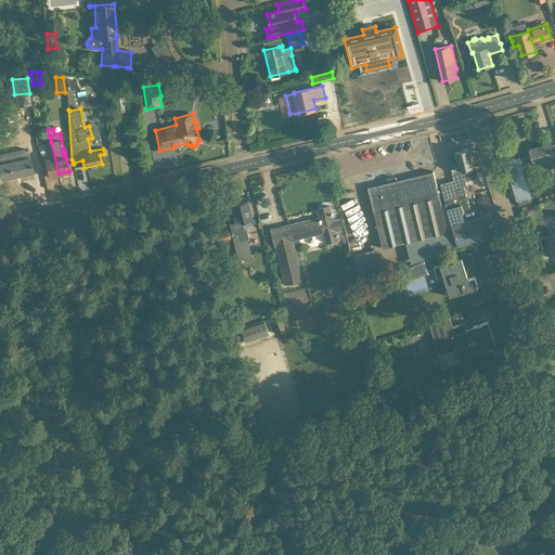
[(51,142),(50,138),(43,139),(44,143),(48,157),(43,158),(44,163),(48,177),(59,173),(51,142)]
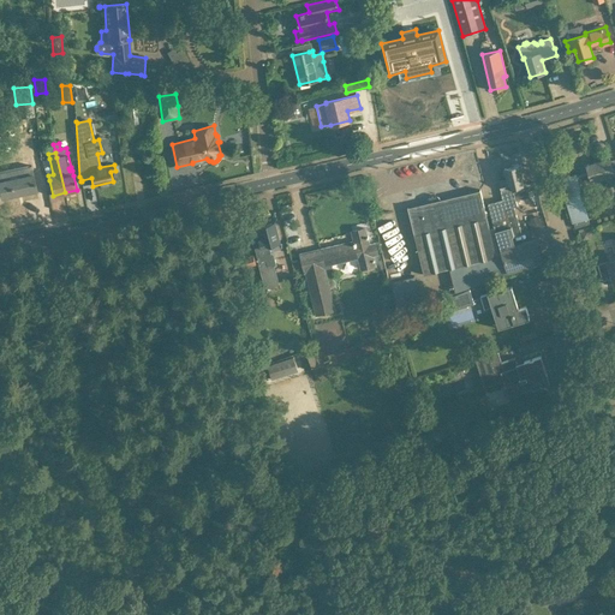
[(580,201),(575,185),(613,173),(614,175),(614,174),(614,157),(610,160),(609,157),(586,165),(590,177),(587,178),(585,173),(575,177),(578,180),(574,181),(573,177),(561,180),(561,179),(560,179),(573,220),(575,227),(590,224),(587,215),(585,215),(583,208),(574,210),(572,203),(580,201)]
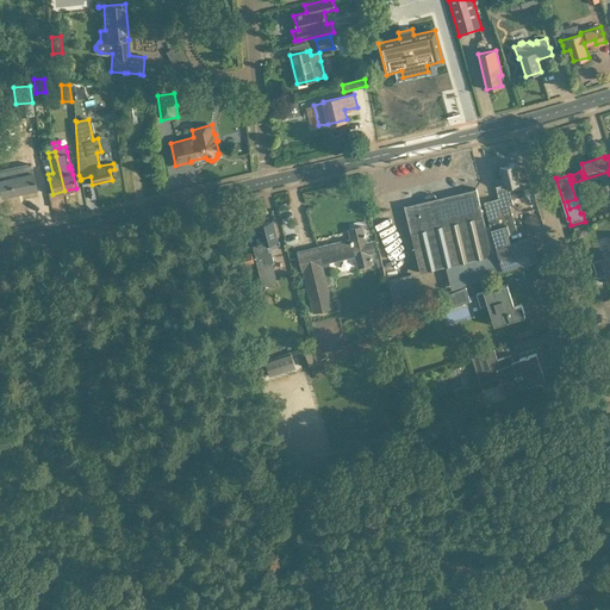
[(499,198),(484,201),(487,217),(497,247),(510,243),(508,234),(510,232),(517,231),(510,205),(512,204),(511,199),(510,200),(506,186),(511,185),(512,188),(520,187),(520,184),(521,184),(516,165),(517,165),(516,163),(515,163),(515,162),(512,161),(508,162),(506,165),(506,166),(499,167),(500,168),(503,178),(495,180),(499,198)]
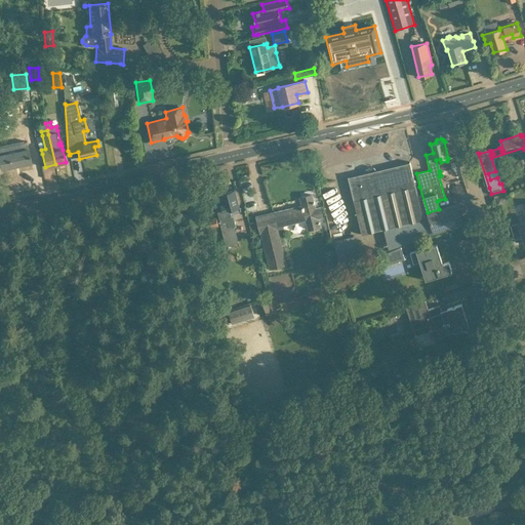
[(0,167),(0,168),(31,162),(28,149),(28,148),(26,140),(24,142),(15,144),(15,148),(5,150),(4,146),(0,147),(0,167)]
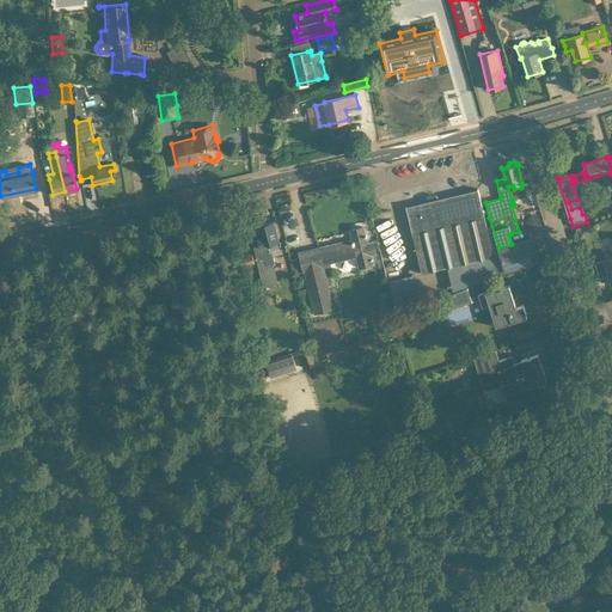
[(405,206),(421,273),(494,256),(477,188),(405,206)]
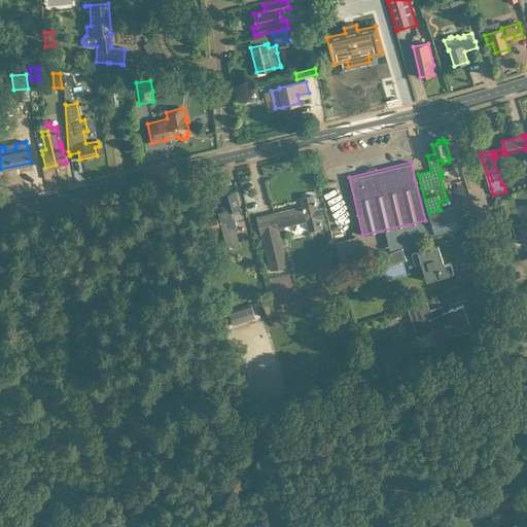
[(464,186),(453,189),(455,198),(466,194),(464,186)]
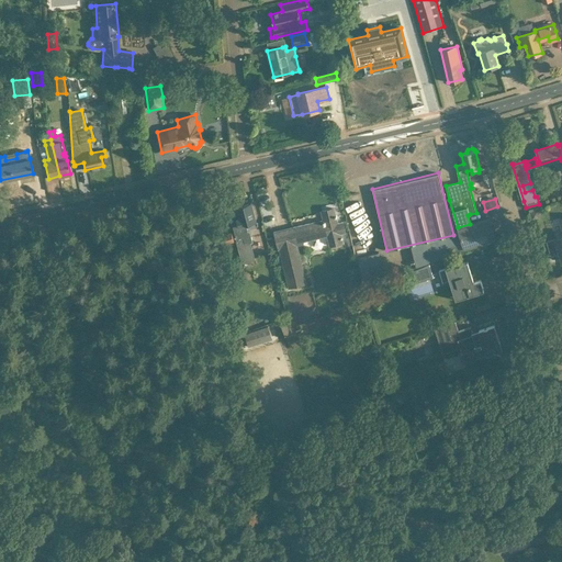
[(238,224),(233,226),(236,239),(235,239),(237,246),(249,243),(253,242),(249,231),(248,231),(246,224),(256,222),(250,203),(242,205),(237,206),(237,209),(239,217),(237,218),(238,224)]
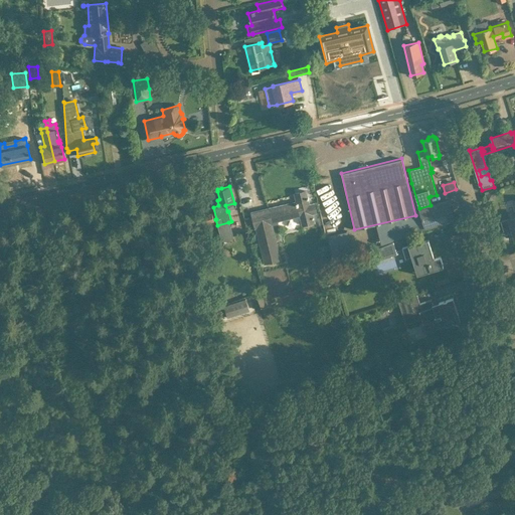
[(313,214),(317,213),(315,203),(309,204),(306,191),(295,193),(297,201),(268,208),(269,211),(252,214),(251,211),(254,228),(255,228),(264,264),(280,261),(272,225),(278,223),(277,220),(300,215),(302,225),(314,222),(313,214)]
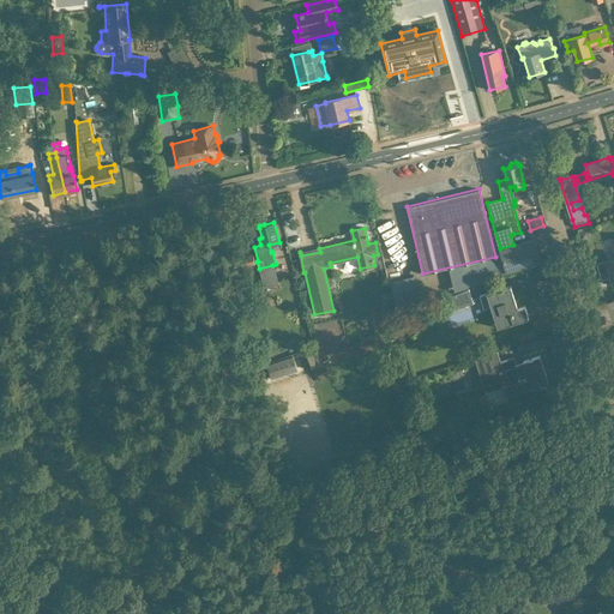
[(534,239),(513,245),(500,248),(507,272),(541,262),(534,239)]
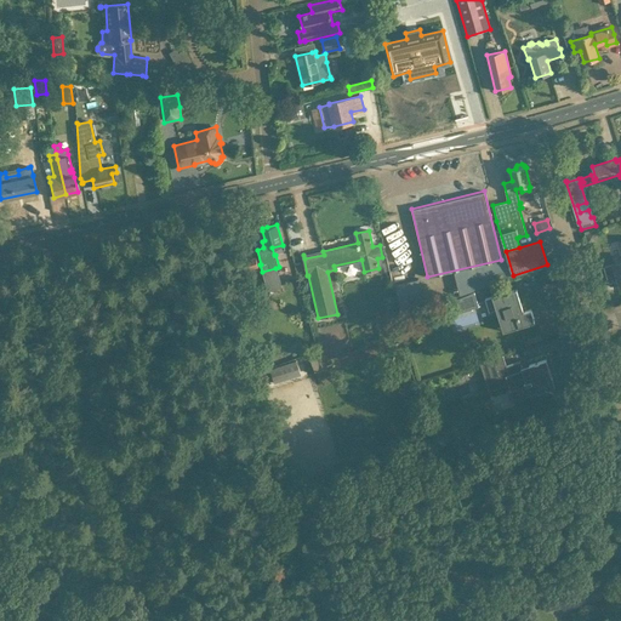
[(620,251),(620,261),(614,263),(604,267),(608,280),(617,278),(620,289),(620,288),(620,241),(619,243),(620,251)]
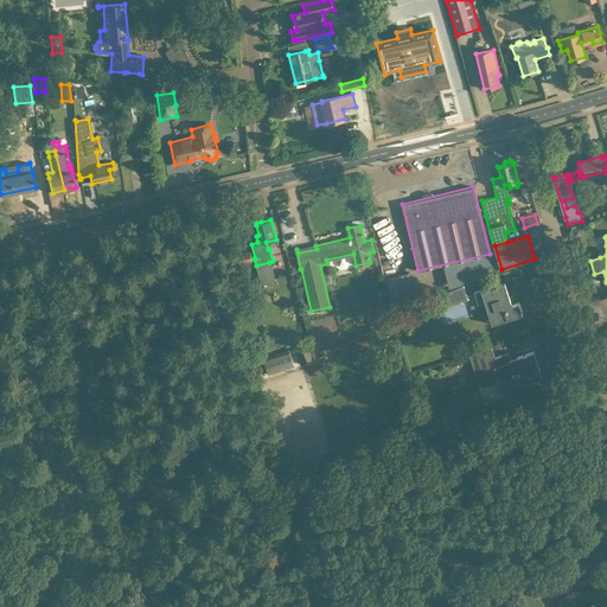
[(237,264),(253,260),(250,250),(235,255),(237,264)]
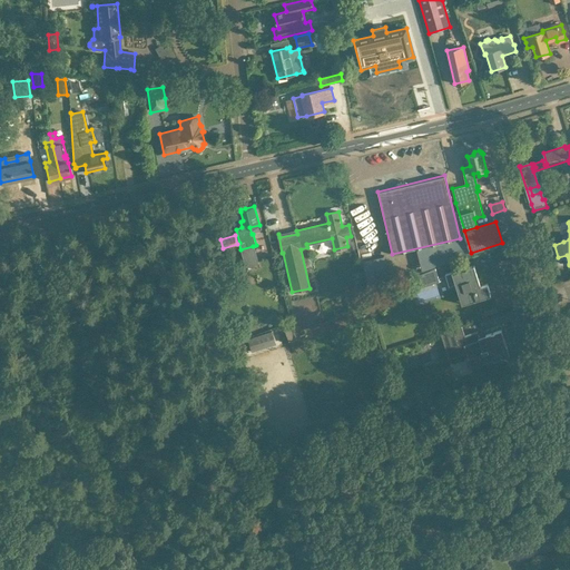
[(255,255),(253,246),(241,249),(245,266),(244,258),(255,255)]
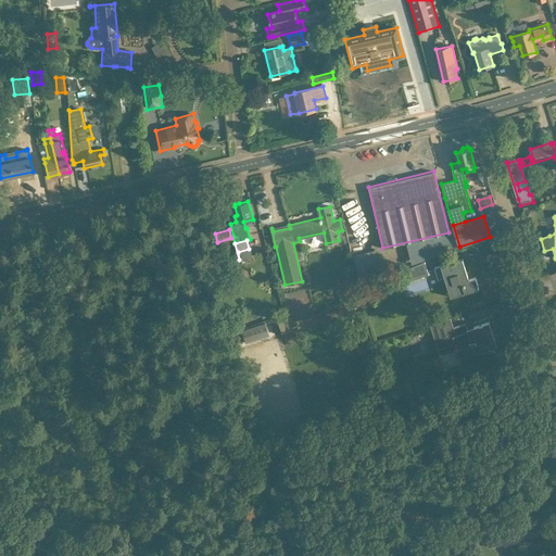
[(374,250),(353,255),(359,286),(380,278),(374,250)]
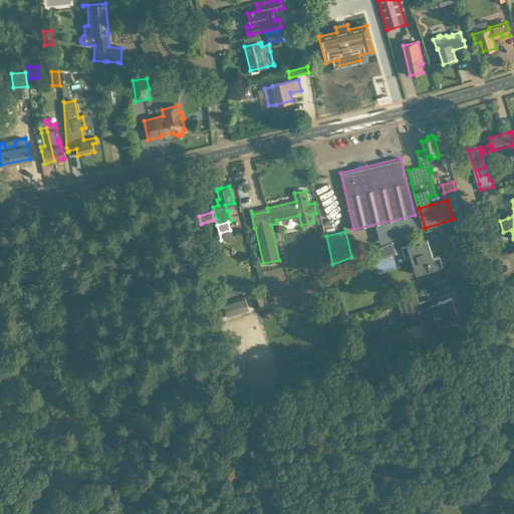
[(428,239),(425,240),(402,247),(405,258),(411,256),(417,274),(443,266),(439,255),(433,257),(428,239)]
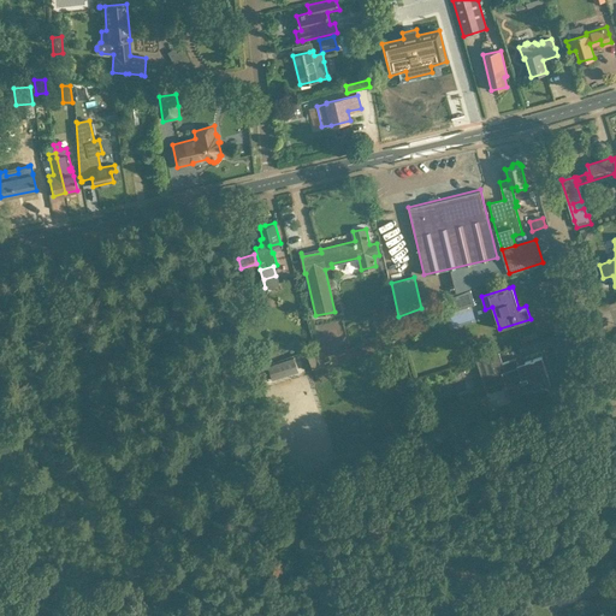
[(474,304),(471,289),(450,297),(455,311),(474,304)]
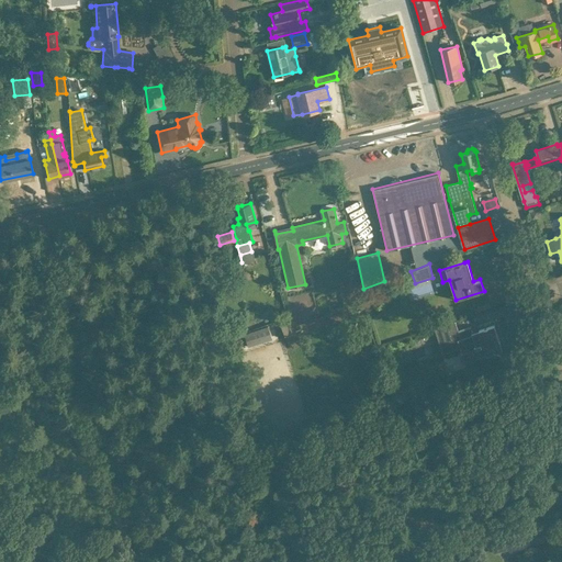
[(285,318),(273,323),(279,338),(291,334),(285,318)]
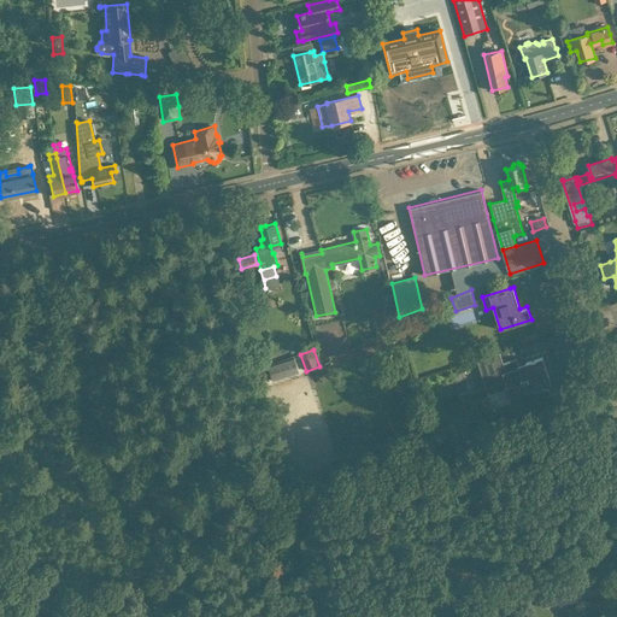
[(499,352),(476,359),(483,380),(501,374),(504,382),(510,398),(535,389),(551,385),(550,380),(542,357),(518,365),(516,359),(503,363),(499,352)]
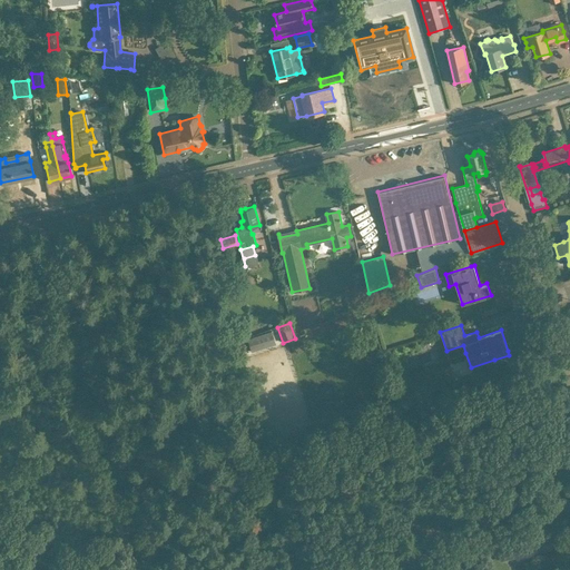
[(248,338),(252,352),(258,350),(257,344),(264,343),(262,334),(248,338)]
